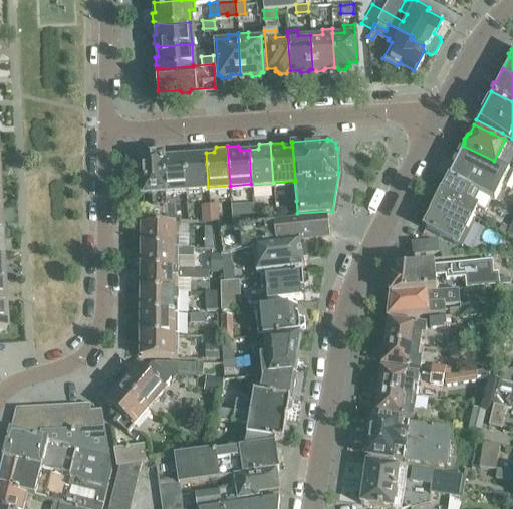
[(452,169),(450,174),(477,188),(478,187),(494,195),(500,183),(505,185),(512,170),(494,161),(463,146),(452,169)]
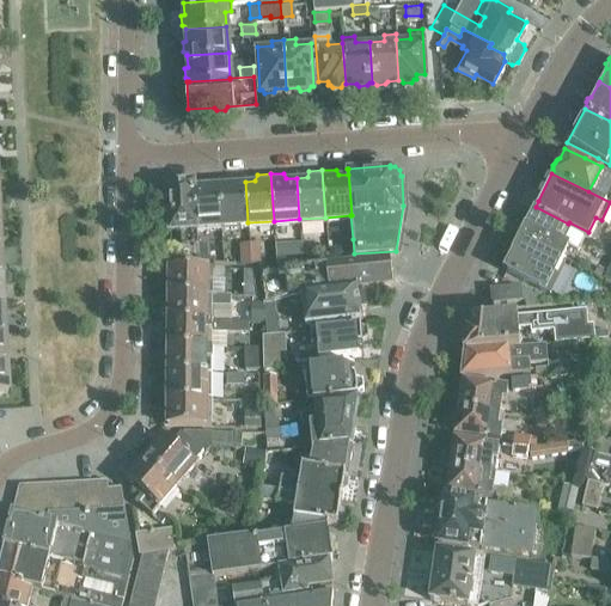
[(195,226),(196,226),(221,225),(219,177),(205,178),(203,184),(194,185),(194,179),(193,179),(195,226)]
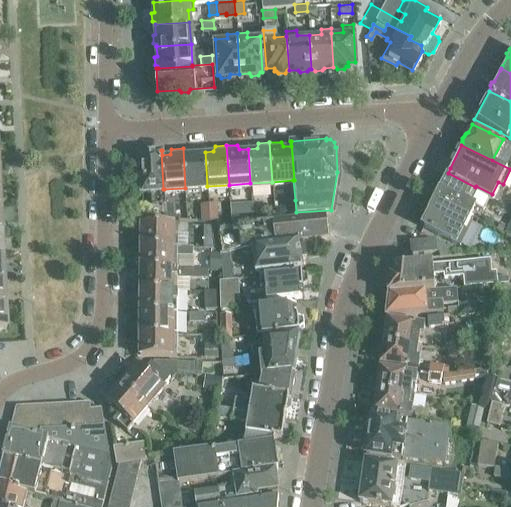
[(194,148),(183,148),(185,188),(207,186),(205,152),(196,152),(194,148)]
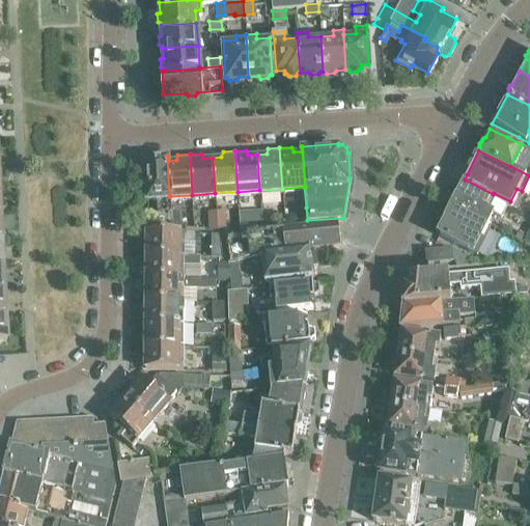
[(148,224),(171,222),(170,209),(170,196),(169,196),(167,156),(152,157),(152,158),(145,166),(144,166),(145,182),(146,198),(156,197),(157,210),(147,211),(148,224)]
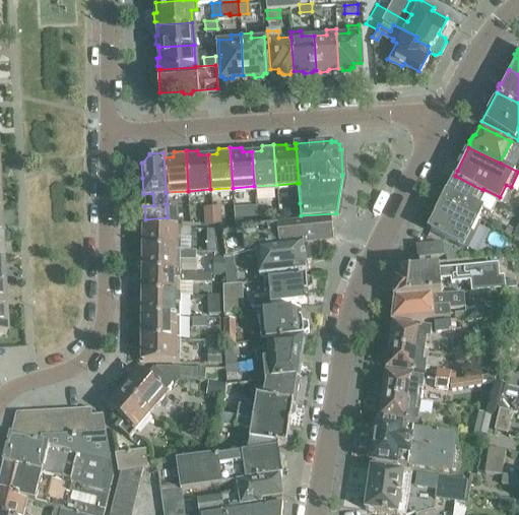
[(482,190),(455,176),(447,191),(443,198),(476,215),(481,204),(476,202),(482,190)]
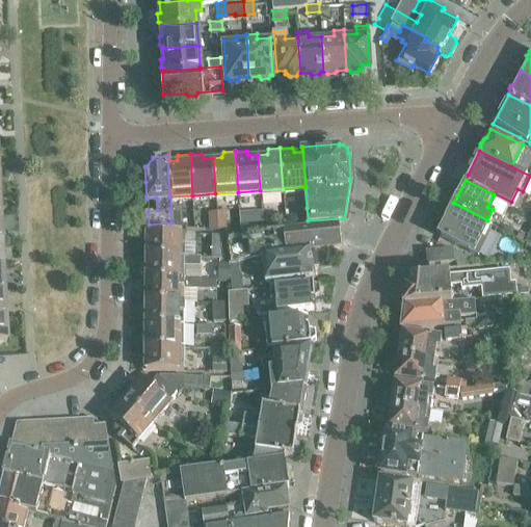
[(485,224),(487,220),(453,203),(451,206),(446,216),(439,232),(473,248),(485,224)]
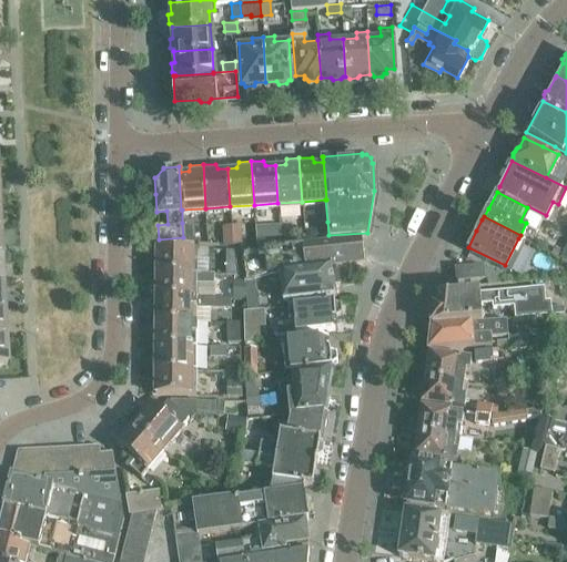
[(231,222),(232,237),(241,237),(240,221),(231,222)]
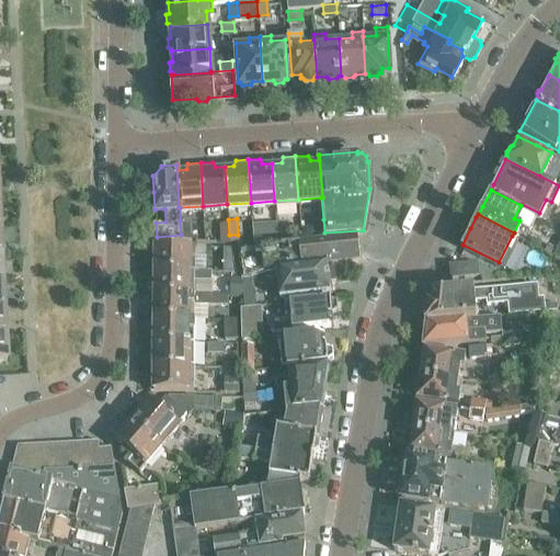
[(189,219),(180,220),(181,235),(190,236),(190,233),(189,219)]
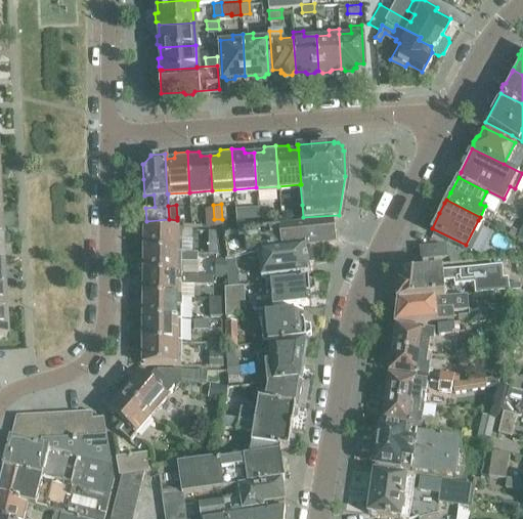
[(214,219),(213,205),(204,205),(205,220),(214,219)]
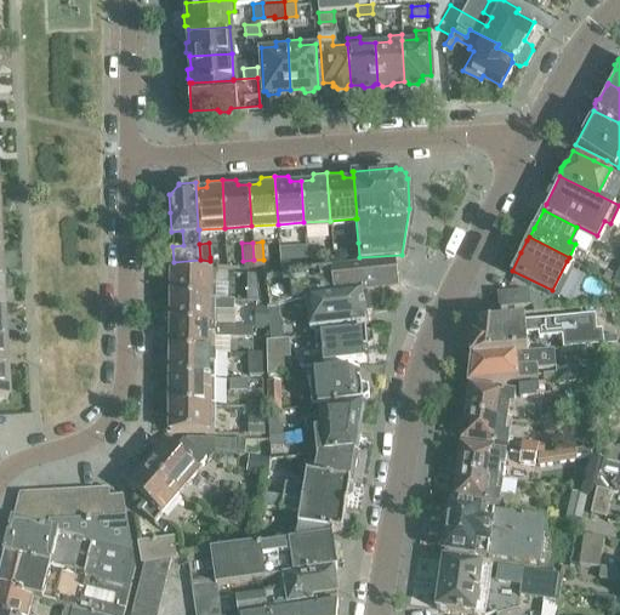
[(305,243),(279,244),(280,272),(297,271),(307,269),(307,265),(305,249),(305,243)]
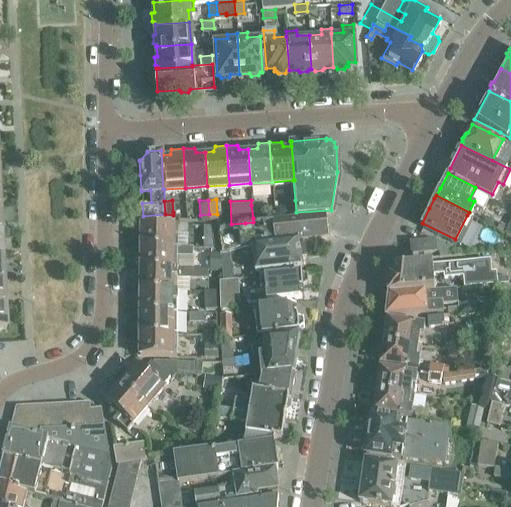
[(286,213),(296,212),(295,200),(286,201),(286,213)]
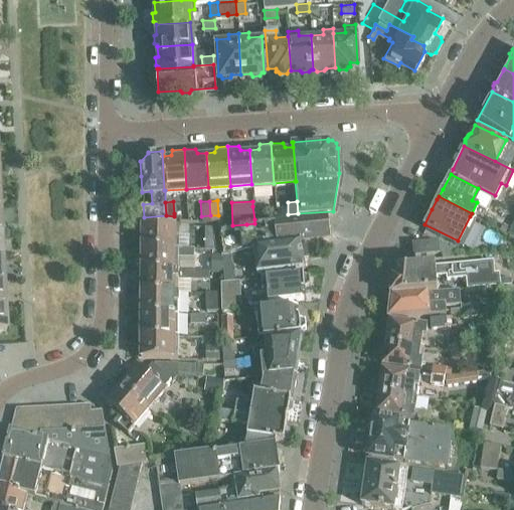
[(263,205),(252,206),(254,219),(265,218),(263,205)]
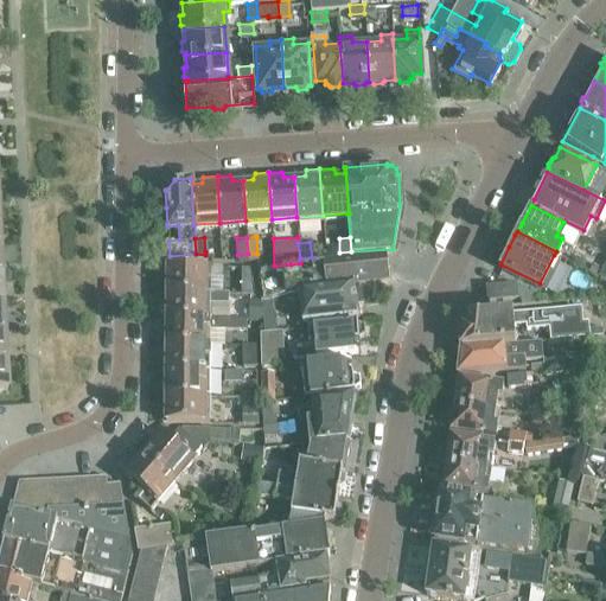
[(260,295),(261,307),(272,305),(270,294),(285,289),(298,287),(355,281),(355,282),(387,279),(384,254),(300,263),(291,264),(274,266),(256,268),(260,295)]
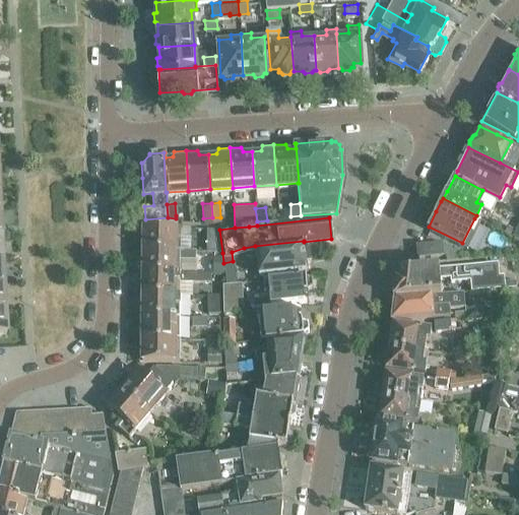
[(139,248),(142,248),(142,247),(180,248),(180,235),(190,235),(190,224),(143,223),(143,234),(140,236),(139,248)]
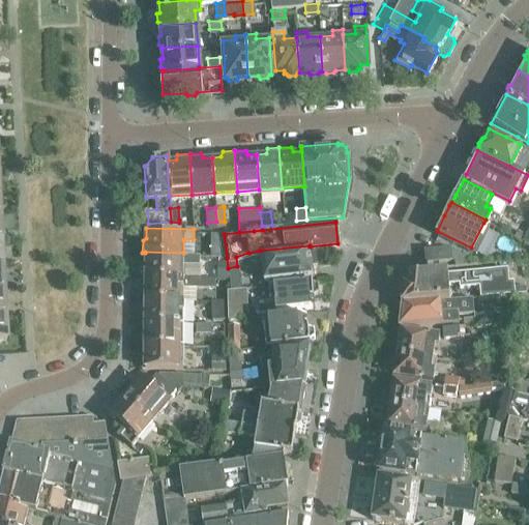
[(209,253),(221,253),(218,230),(209,230),(209,253)]
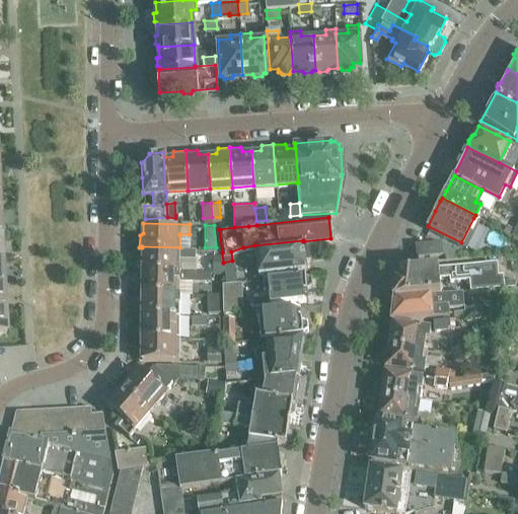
[(303,242),(303,241),(303,240),(254,245),(257,273),(306,268),(304,257),(309,255),(307,242),(303,242)]
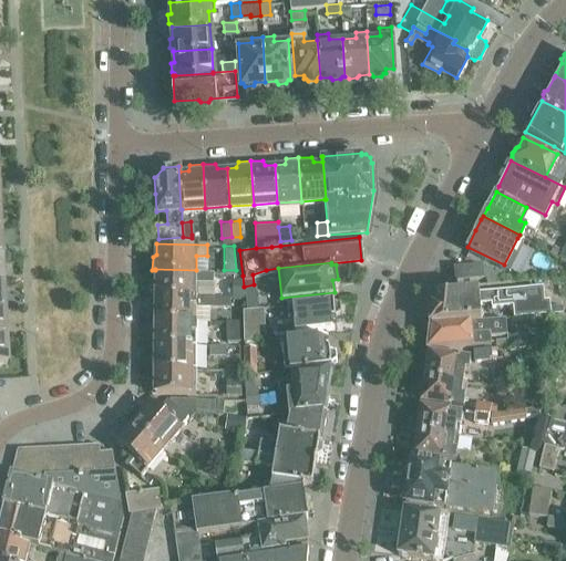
[(482,274),(481,262),(453,265),(454,277),(482,274)]
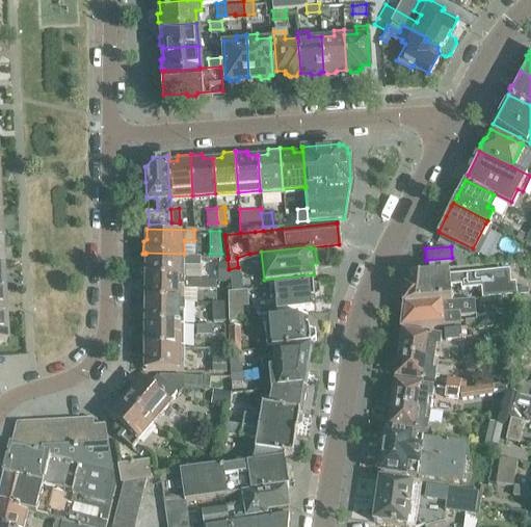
[(142,275),(145,275),(183,275),(184,263),(200,263),(200,254),(184,254),(145,253),(145,254),(145,262),(142,264),(142,275)]
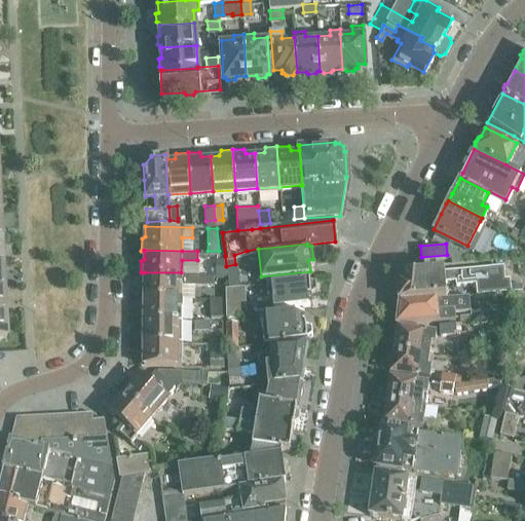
[(214,272),(227,272),(226,266),(225,256),(215,256),(214,272)]
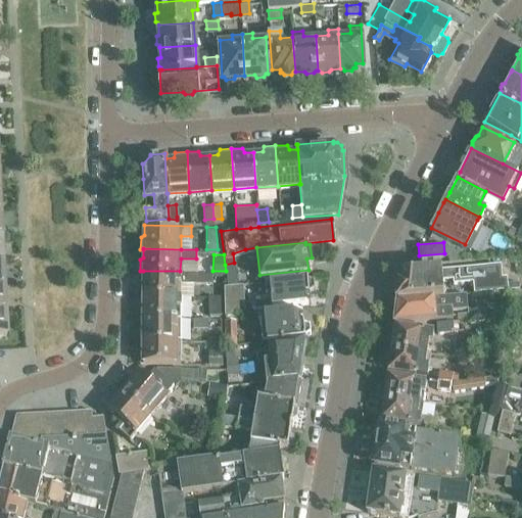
[(500,262),(452,266),(454,278),(454,281),(457,281),(457,284),(467,283),(467,280),(473,279),(474,290),(508,287),(507,280),(507,278),(501,278),(500,262)]
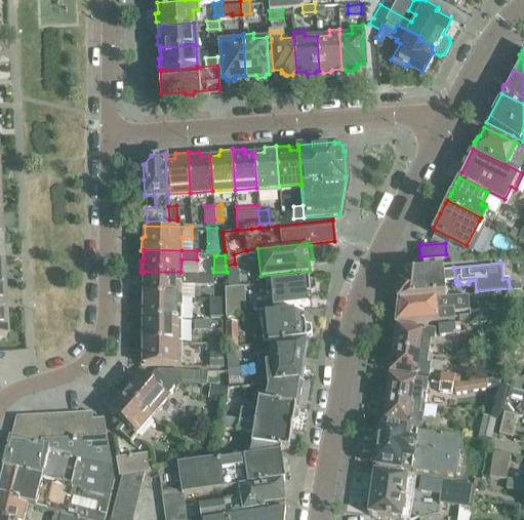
[(245,264),(235,264),(226,266),(227,272),(228,284),(243,282),(247,282),(245,264)]
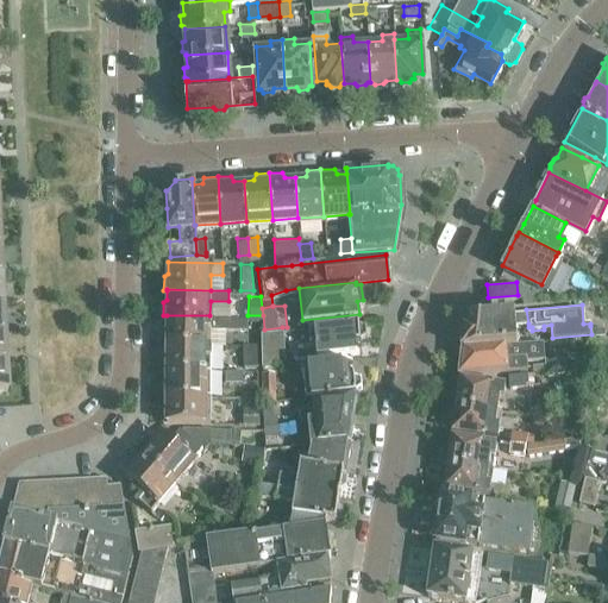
[(514,311),(470,315),(469,326),(464,327),(462,346),(507,343),(522,341),(521,340),(521,338),(516,338),(514,311)]
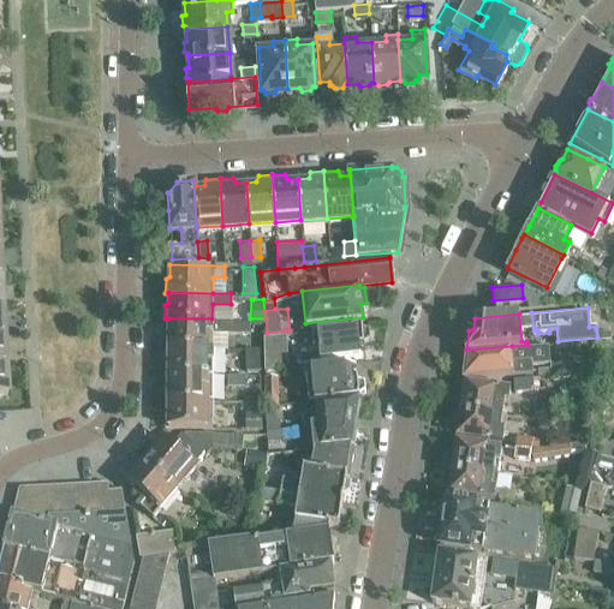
[(249,320),(212,318),(168,318),(168,329),(165,332),(165,345),(168,345),(212,345),(212,329),(231,329),(231,328),(249,329),(249,320)]
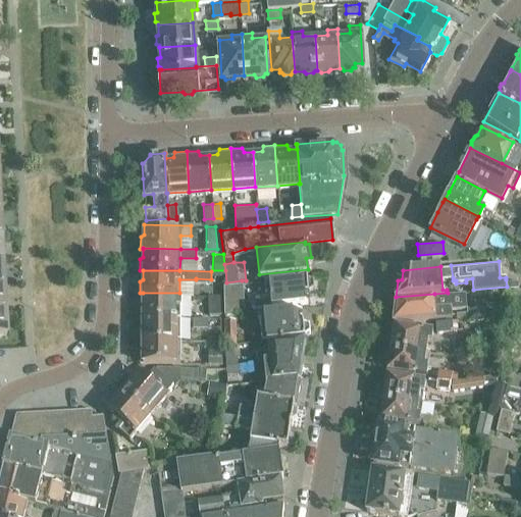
[(256,296),(257,306),(266,305),(308,300),(307,290),(308,290),(308,289),(312,285),(312,280),(307,277),(306,274),(269,278),(270,293),(265,293),(265,295),(256,296)]
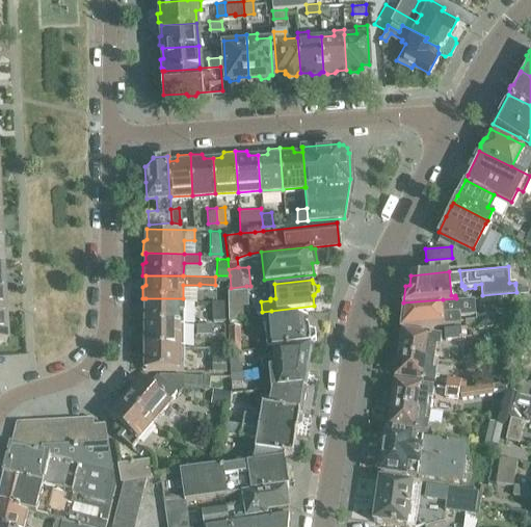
[(249,315),(246,286),(231,288),(228,288),(230,317),(249,315)]
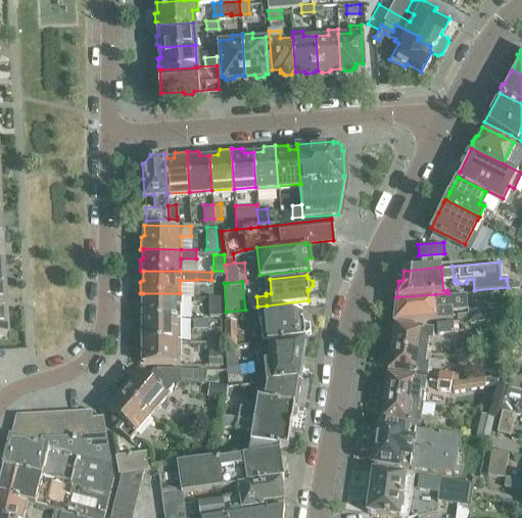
[(466,290),(447,292),(448,293),(435,294),(396,297),(394,319),(452,316),(452,307),(467,305),(466,290)]
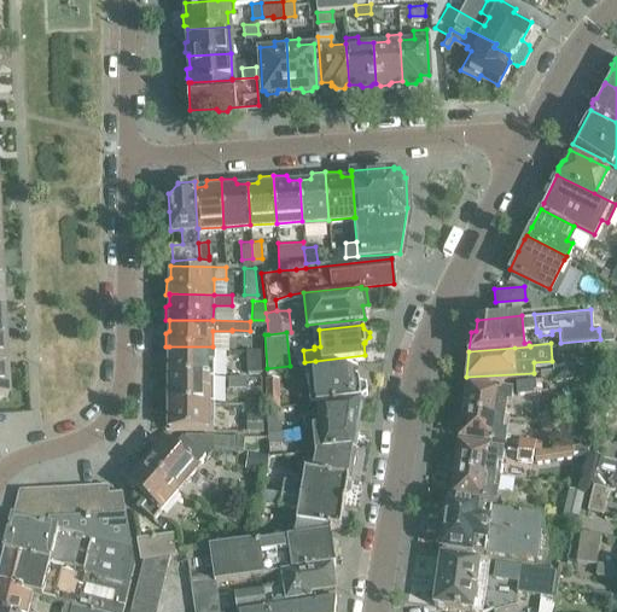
[(166,373),(169,373),(213,373),(213,347),(169,347),(169,356),(166,360),(166,373)]
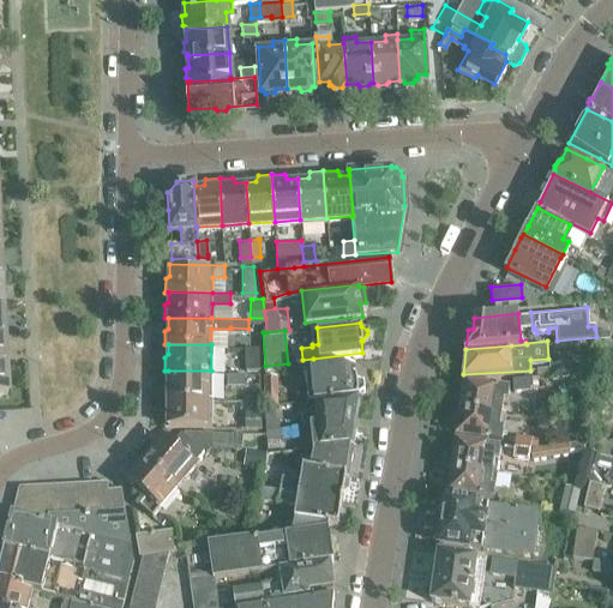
[(245,367),(258,366),(258,344),(244,345),(245,367)]
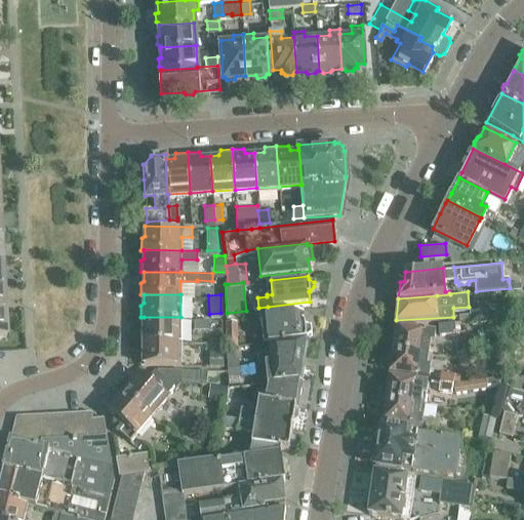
[(486,306),(469,307),(469,316),(487,315),(486,306)]
